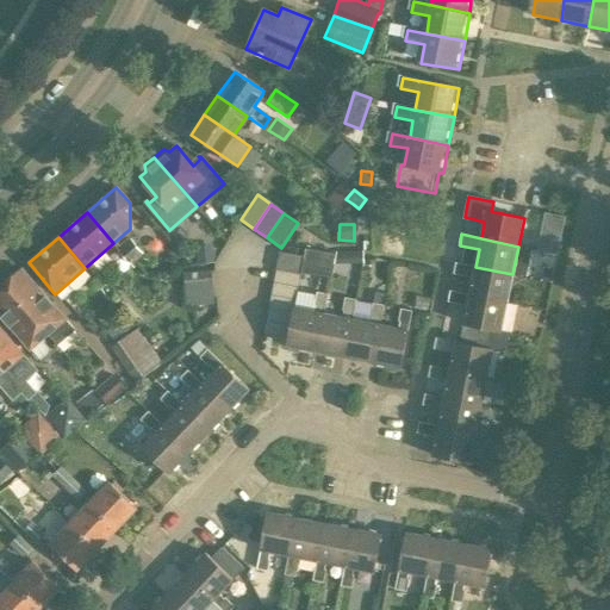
[(144,254),(129,237),(117,248),(132,265),(144,254)]
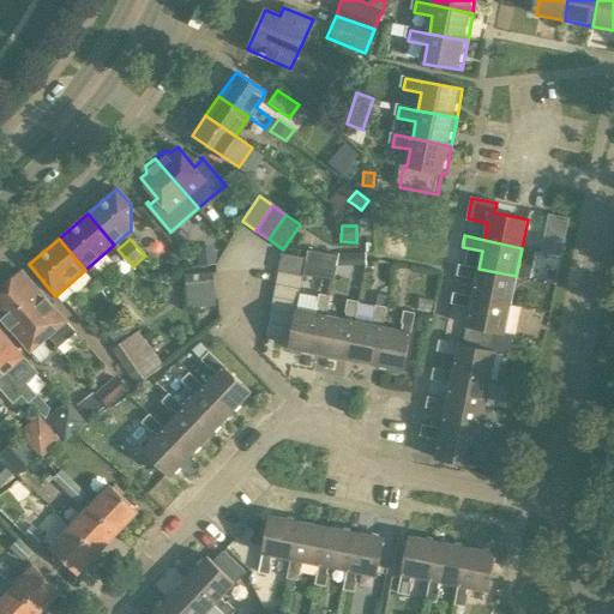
[(541,251),(560,254),(563,242),(543,239),(541,251)]
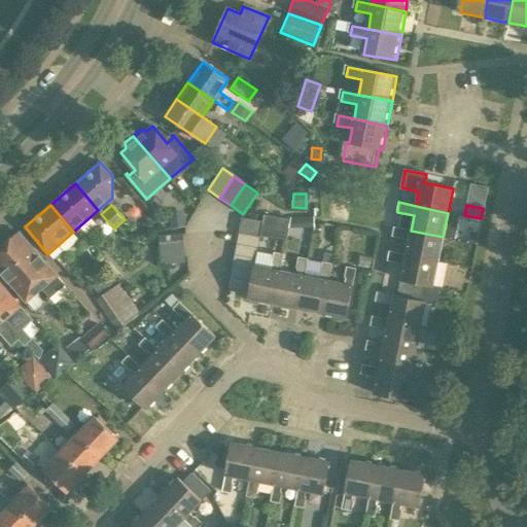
[(183,211),(169,213),(171,229),(185,227),(184,223),(183,211)]
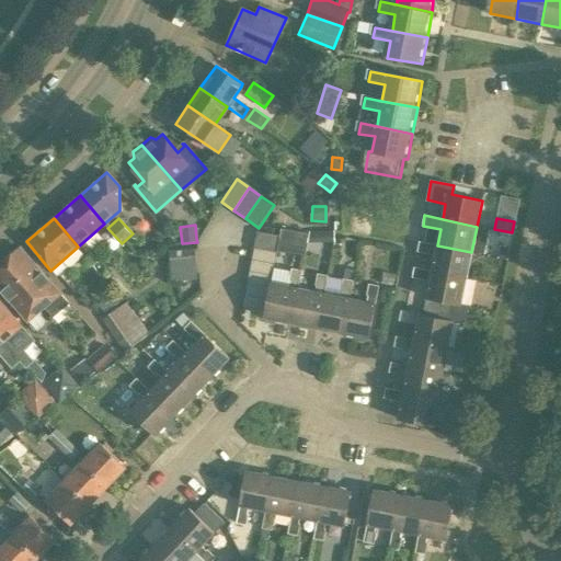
[(304,254),(308,231),(295,229),(284,227),(282,237),(279,251),(304,254)]
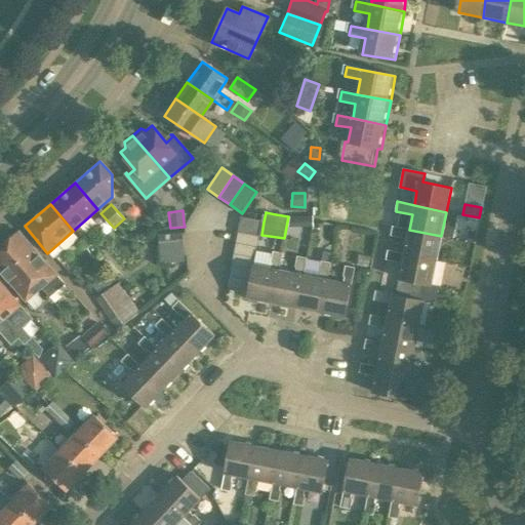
[(313,227),(312,216),(289,217),(287,228),(313,227)]
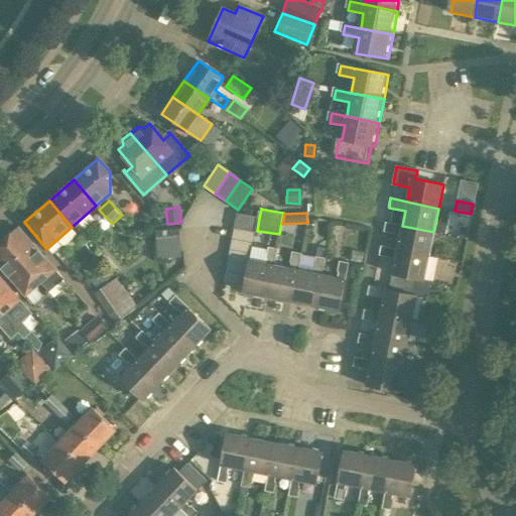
[(397,249),(429,256),(433,232),(402,226),(386,222),(384,231),(400,234),(397,249)]
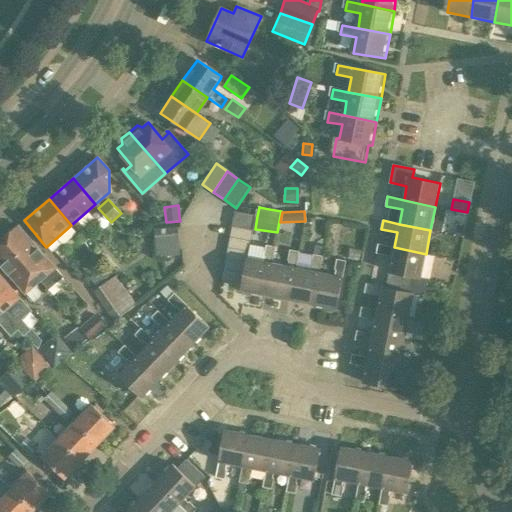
[(455,224),(453,235),(461,236),(463,226),(455,224)]
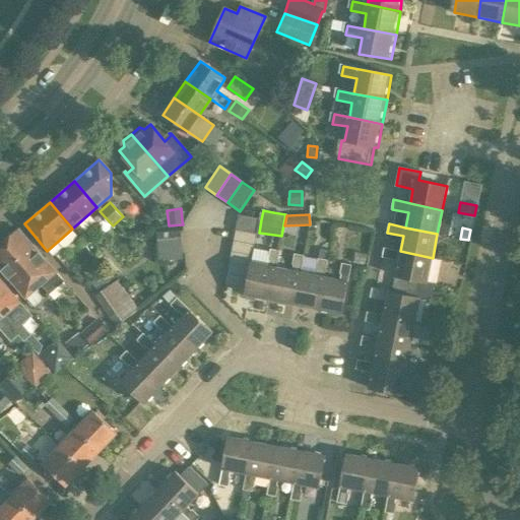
[(64,281),(18,229),(3,242),(41,285),(49,295),(64,281)]
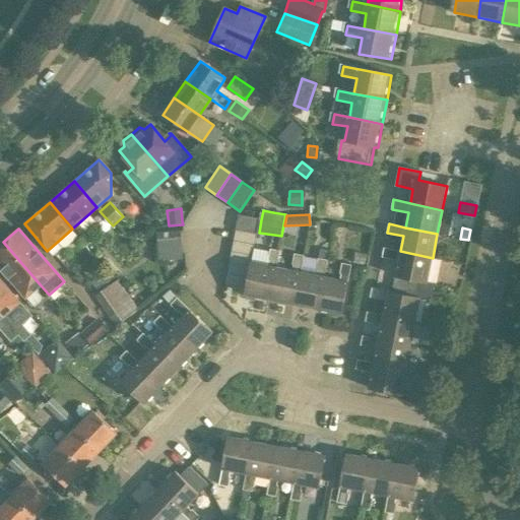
[(181,231),(156,233),(158,260),(184,258),(181,231)]
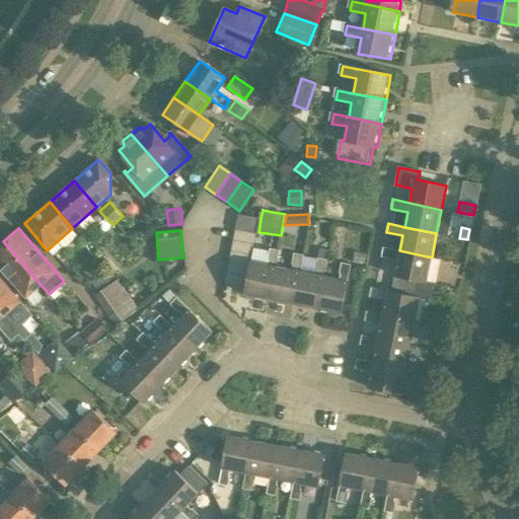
[(234,230),(232,240),(253,244),(255,234),(234,230)]
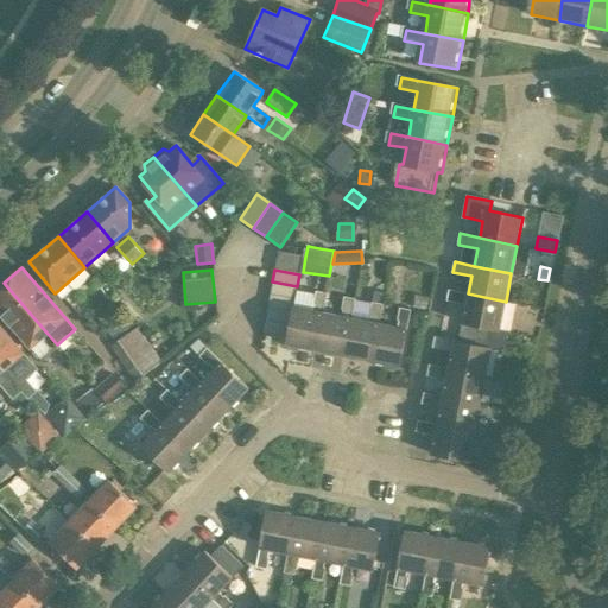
[(272,282),(270,295),(295,299),(296,291),(297,286),(272,282)]
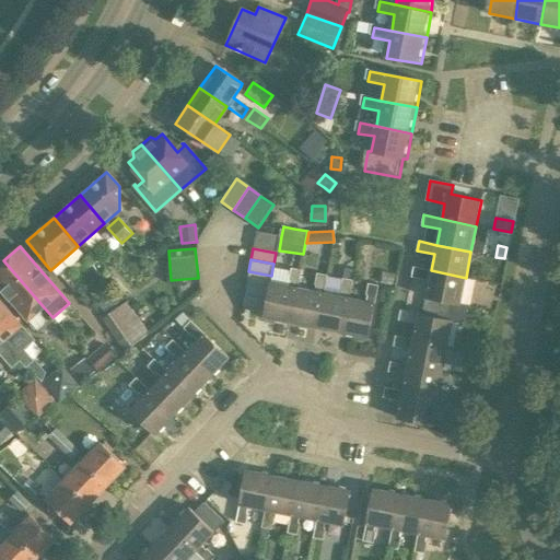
[(0,263),(0,289),(27,322),(44,307),(3,260),(0,263)]
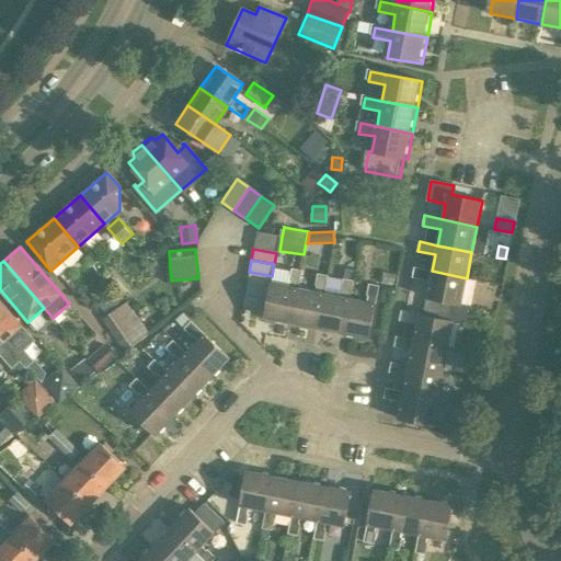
[(267,299),(265,310),(264,318),(287,322),(295,288),(298,268),(288,266),(284,286),(271,283),(271,285),(270,287),(267,299)]
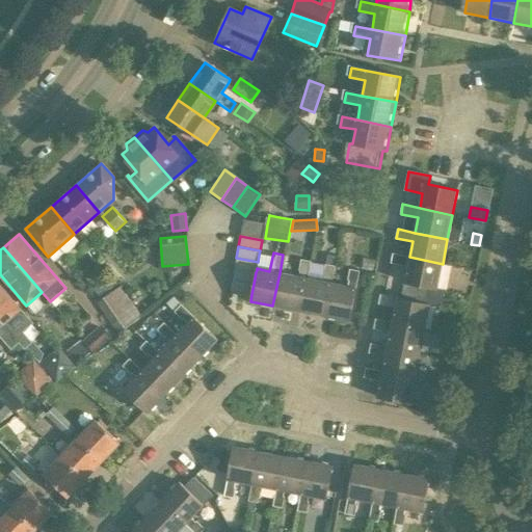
[(437,288),(443,264),(409,257),(394,254),(392,263),(408,266),(405,282),(437,288)]
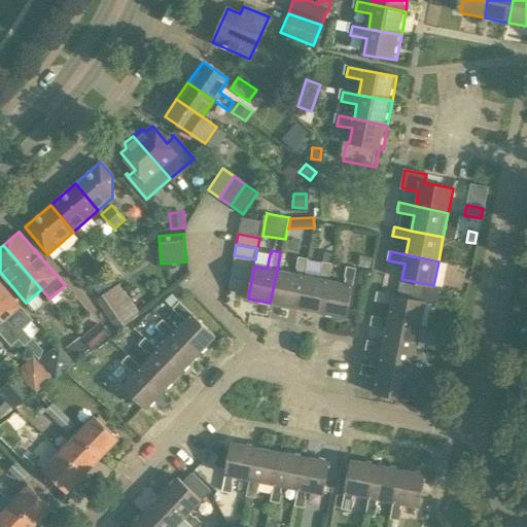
[(301,275),(294,307),(318,312),(324,280),(325,280),(330,254),(320,252),(315,278),(301,275)]
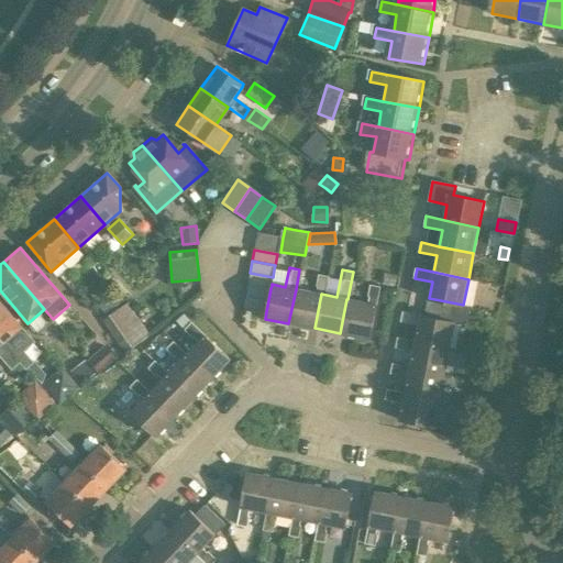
[(396,274),(386,272),(384,283),(394,285),(396,274)]
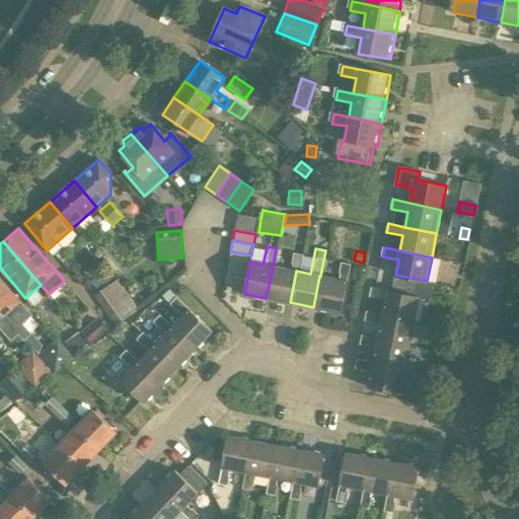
[(230,251),(228,262),(249,266),(250,264),(250,262),(251,255),(230,251)]
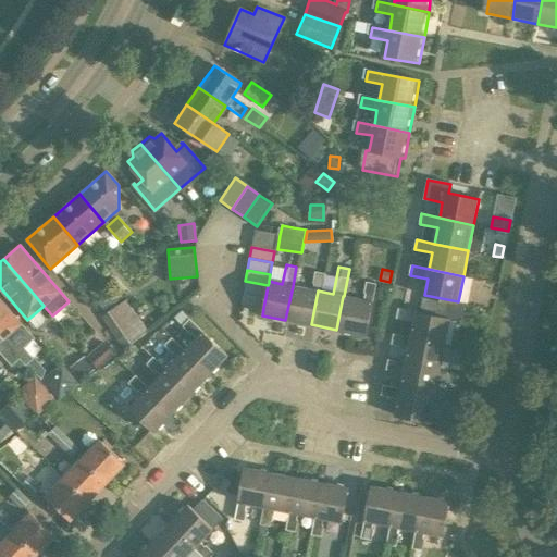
[(308,288),(293,286),(285,320),(311,324),(318,291),(322,272),(311,270),(308,288)]
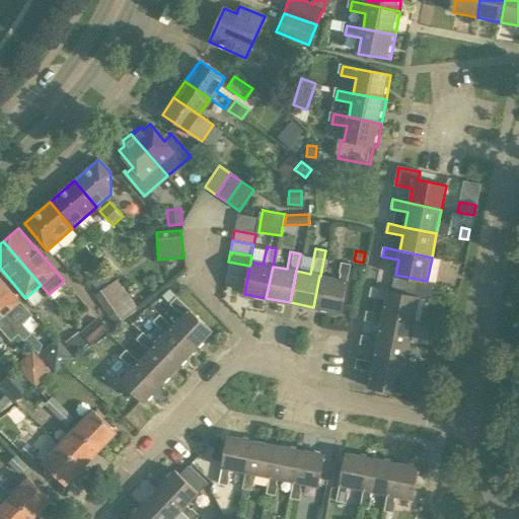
[(319,276),(313,307),(341,312),(351,263),(339,261),(335,279),(320,276),(319,276)]
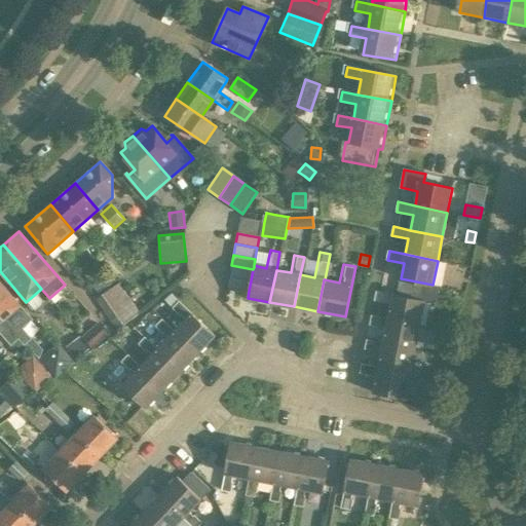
[(231,265),(229,276),(251,280),(253,269),(231,265)]
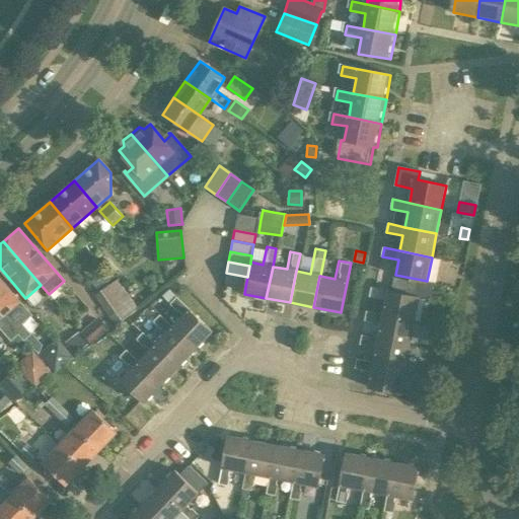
[(247,277),(226,273),(224,283),(245,287),(247,277)]
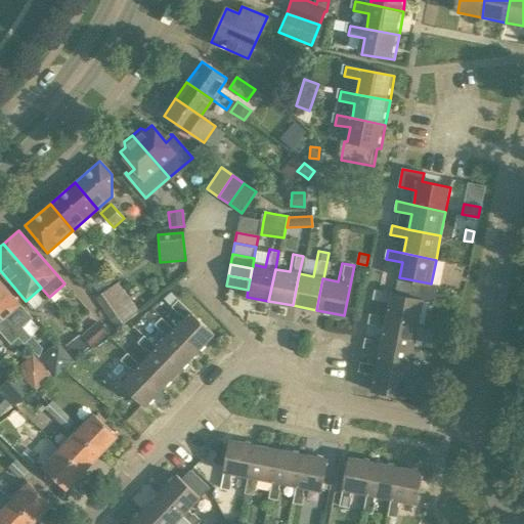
[(0,282),(0,312),(19,336),(25,342),(27,341),(31,337),(22,326),(31,318),(0,282)]
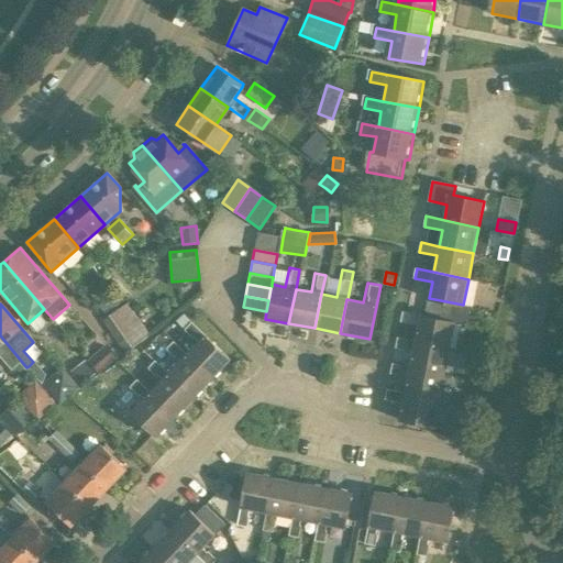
[(128,304),(102,320),(123,351),(147,334),(128,304)]
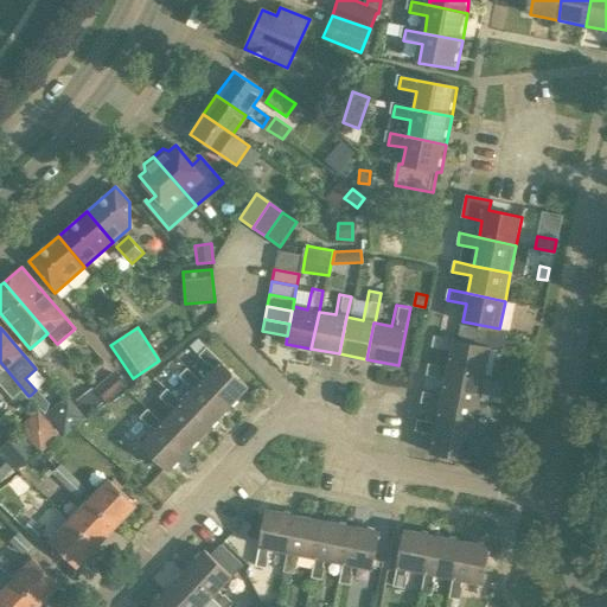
[(433,336),(432,346),(451,350),(447,368),(484,375),(490,347),(433,336)]
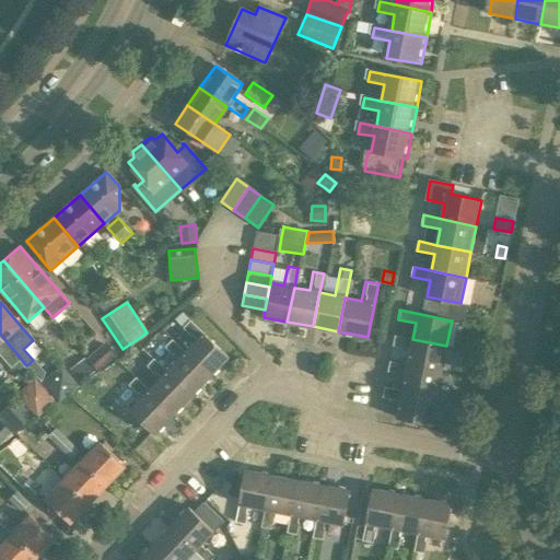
[(229,358),(190,321),(183,328),(196,341),(185,352),(210,377),(229,358)]
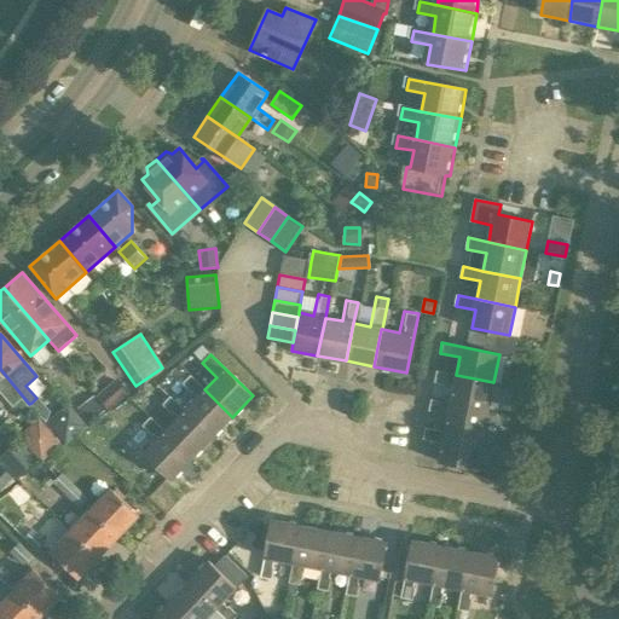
[(0,369),(0,389),(13,405),(22,399),(23,397),(0,369)]
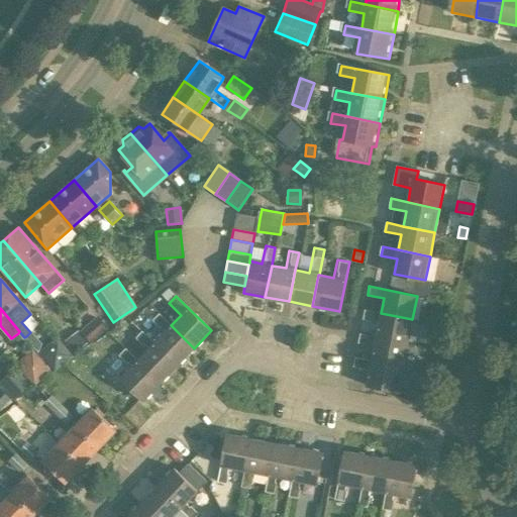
[(381,313),(365,310),(363,319),(379,322),(376,336),(408,343),(412,319),(381,313)]
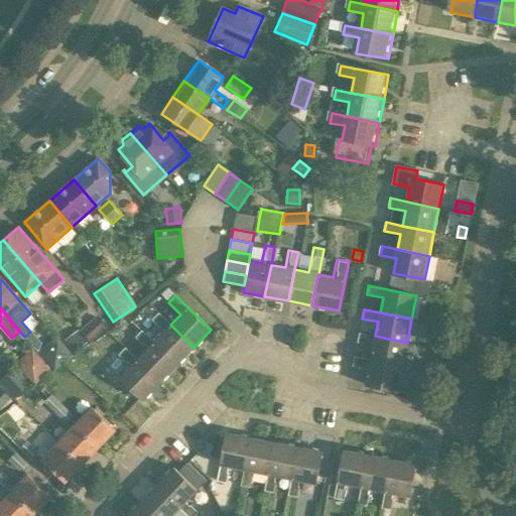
[(194,348),(170,325),(158,313),(151,319),(164,332),(153,343),(176,365),(194,348)]
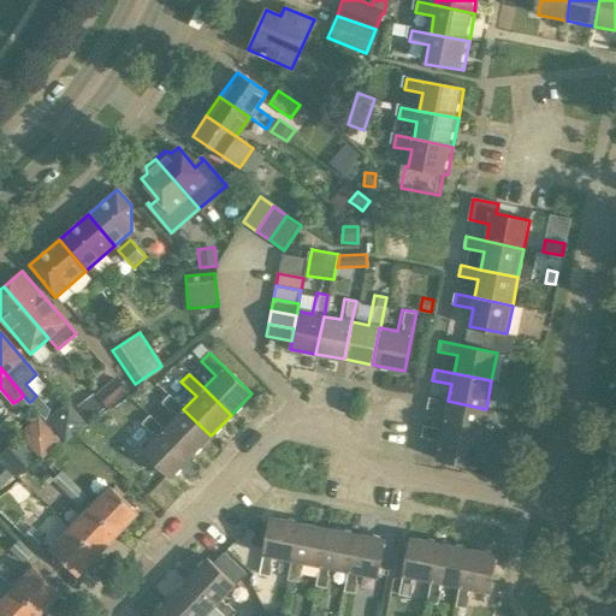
[(128,391),(116,378),(96,395),(108,408),(128,391)]
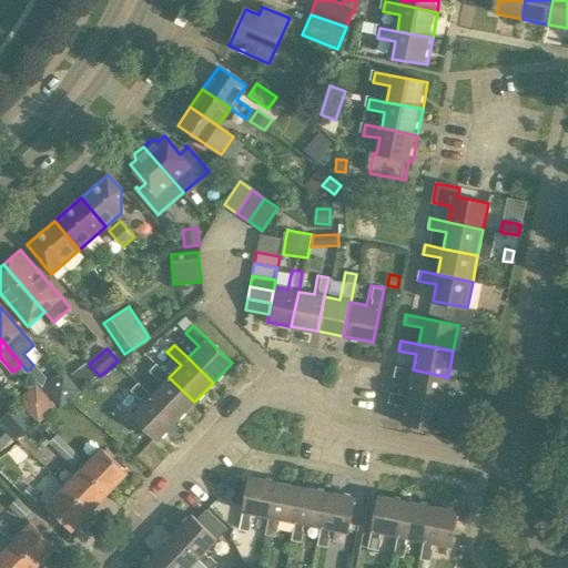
[(479,357),(476,373),(486,375),(489,359),(479,357)]
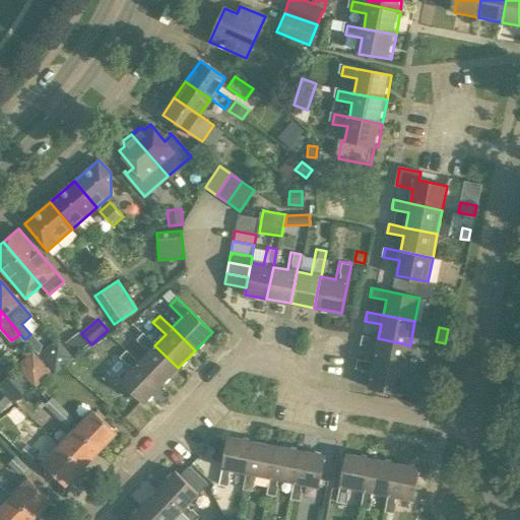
[(78,332),(65,343),(74,356),(88,345),(78,332)]
